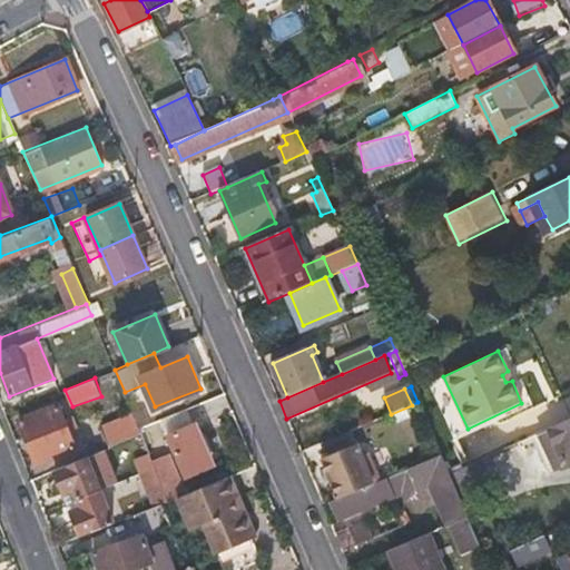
[(37,463),(75,448),(58,405),(20,420),(37,463)]
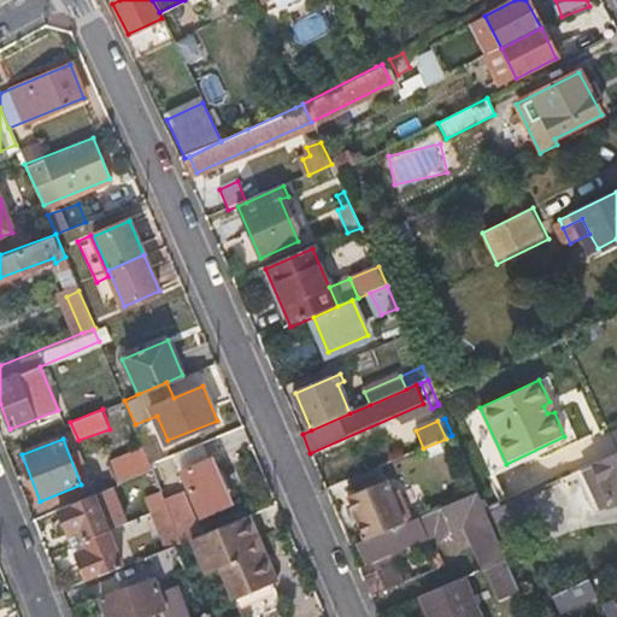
[(110,463),(118,485),(154,470),(151,462),(146,448),(110,463)]
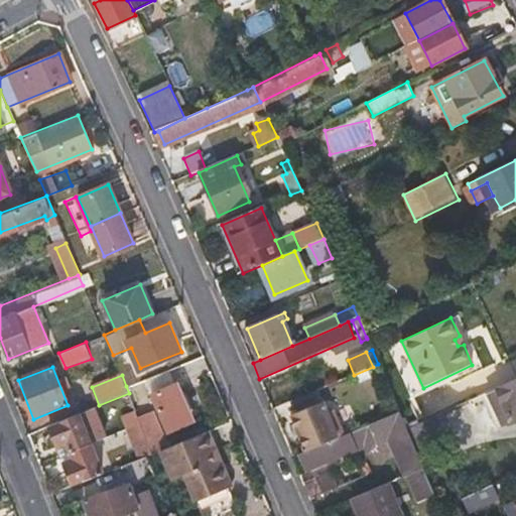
[(515,378),(496,388),(511,417),(515,414),(515,378)]
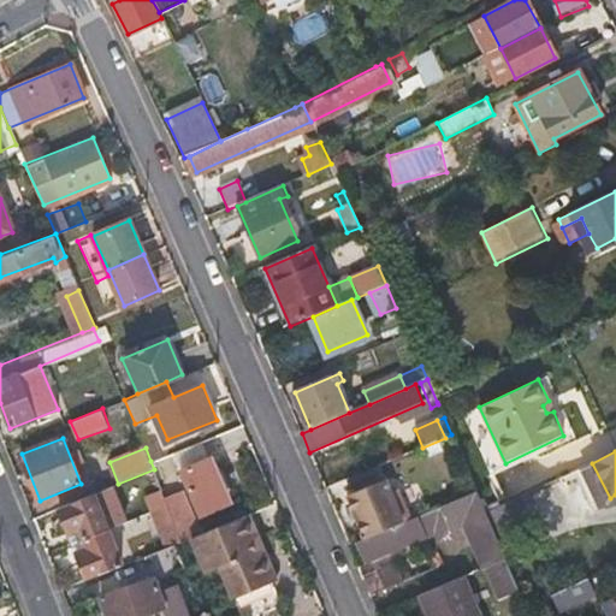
[(230,502),(211,457),(184,468),(203,511),(230,502)]
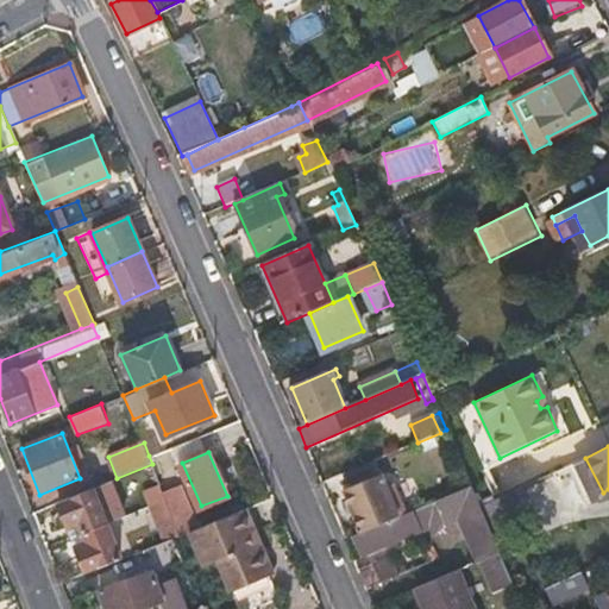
[(377,462),(346,475),(352,488),(344,493),(362,534),(400,518),(377,462)]
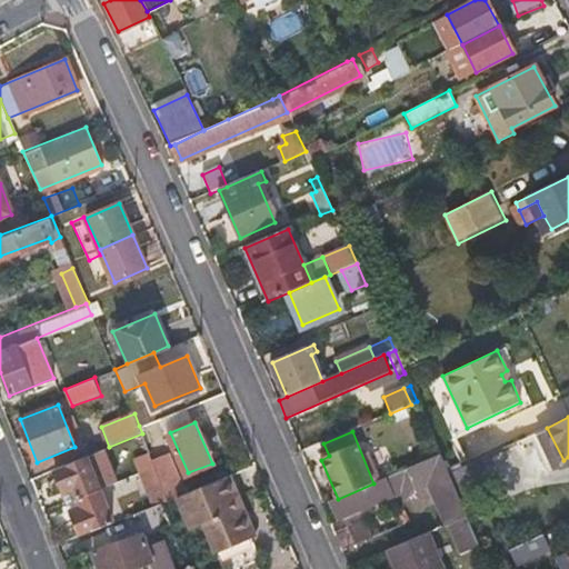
[(426,460),(440,453),(430,431),(417,438),(426,460)]
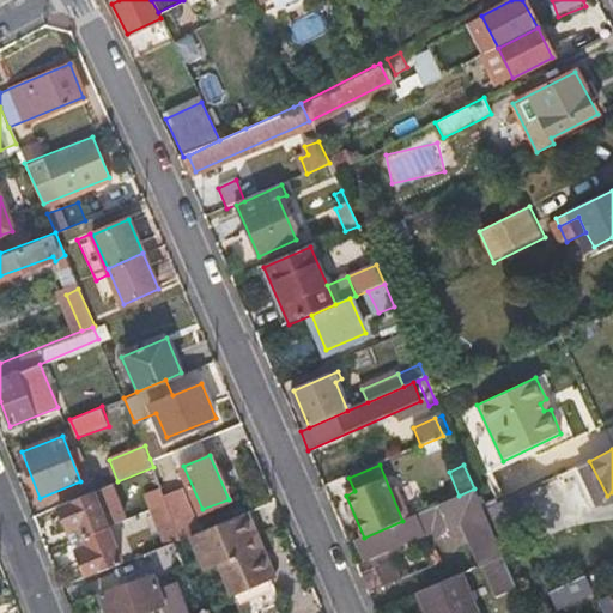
[(84,535),(108,526),(98,502),(114,495),(110,484),(59,504),(68,527),(79,525),(84,535)]
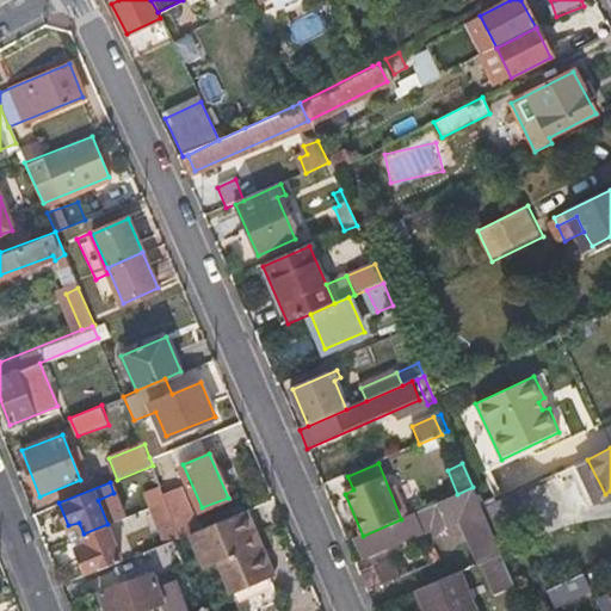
[(167,543),(176,539),(183,537),(172,506),(160,482),(143,489),(150,507),(167,543)]
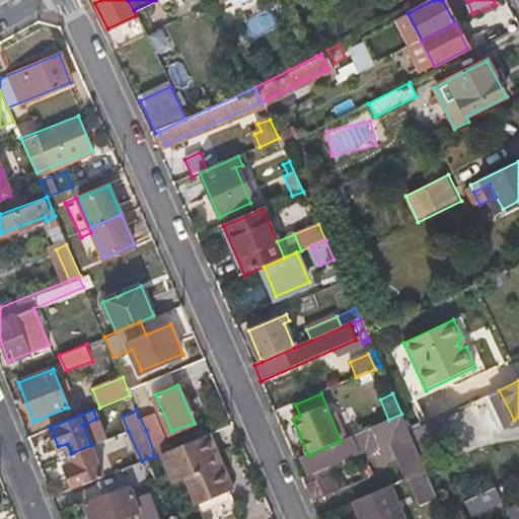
[(406,478),(426,470),(410,432),(401,414),(388,420),(370,428),(379,446),(390,441),(406,478)]
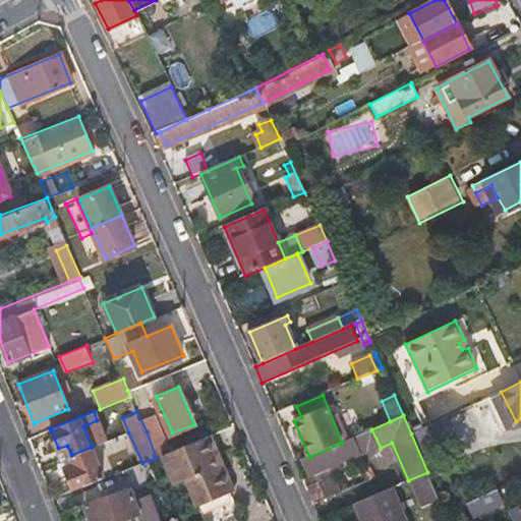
[(147,431),(156,458),(164,455),(171,452),(160,426),(147,431)]
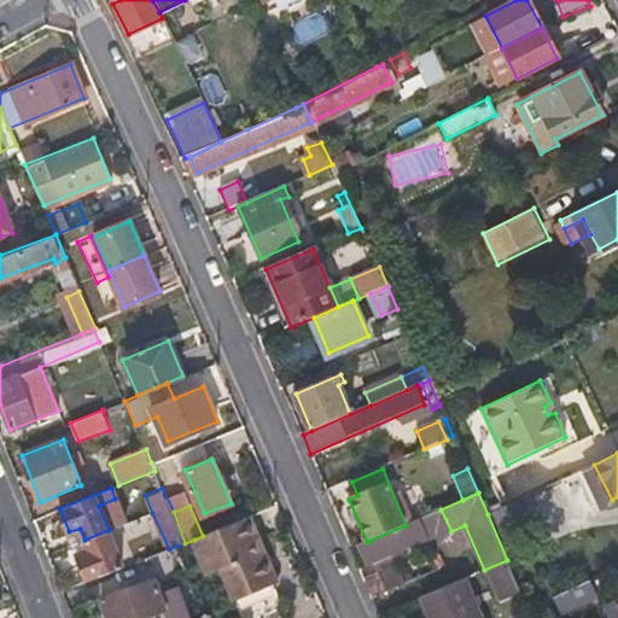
[(406,525),(367,542),(360,546),(369,567),(430,541),(429,537),(439,534),(444,543),(450,532),(452,531),(441,509),(406,525)]
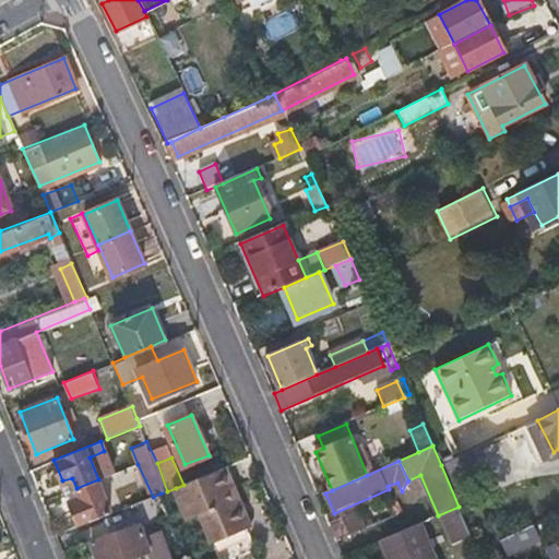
[(223,470),(233,489),(237,487),(229,467),(223,470)]
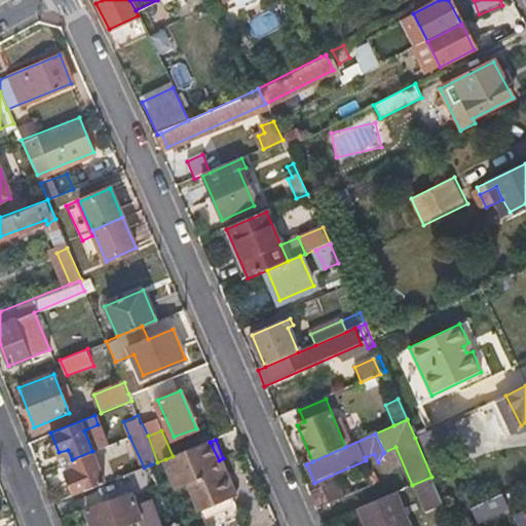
[(173,456),(165,459),(180,490),(190,486),(202,513),(234,498),(219,460),(210,442),(173,456)]
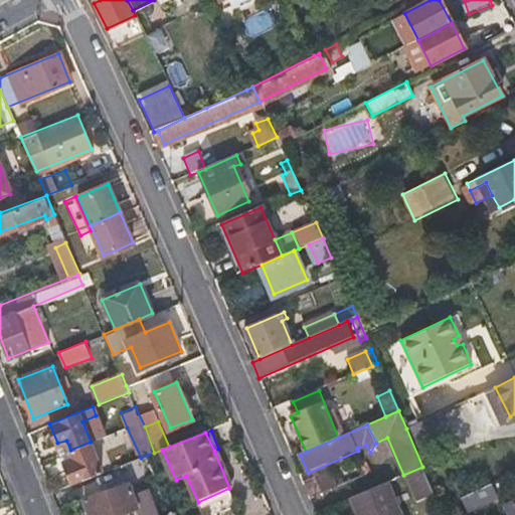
[(61,453),(70,450),(66,441),(57,443),(61,453)]
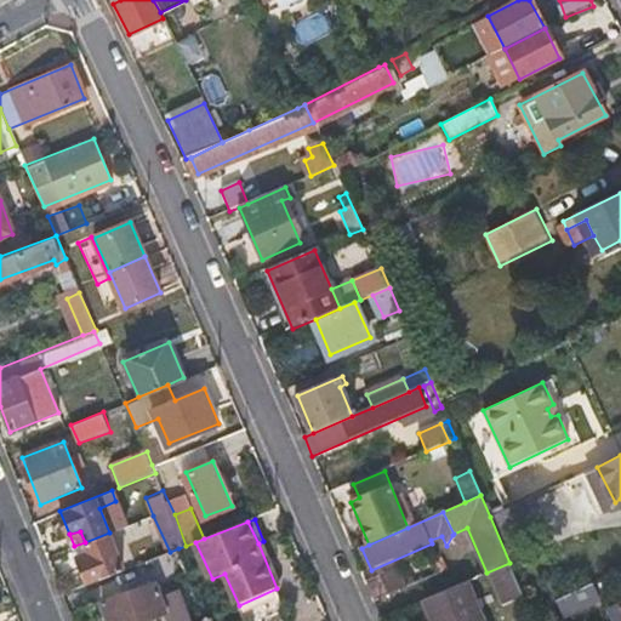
[(78,556),(89,584),(125,570),(109,533),(85,542),(89,552),(78,556)]
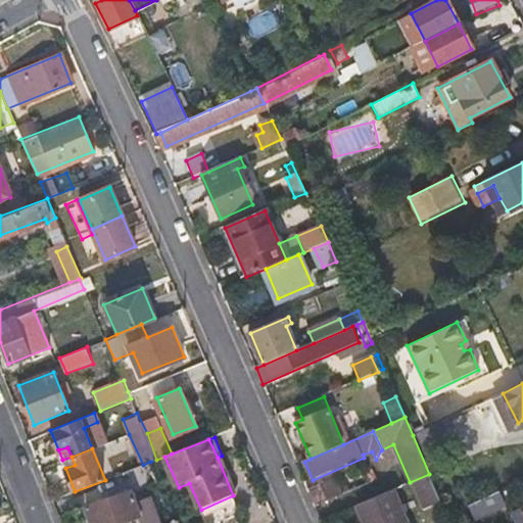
[(62,460),(65,468),(75,465),(72,457),(62,460)]
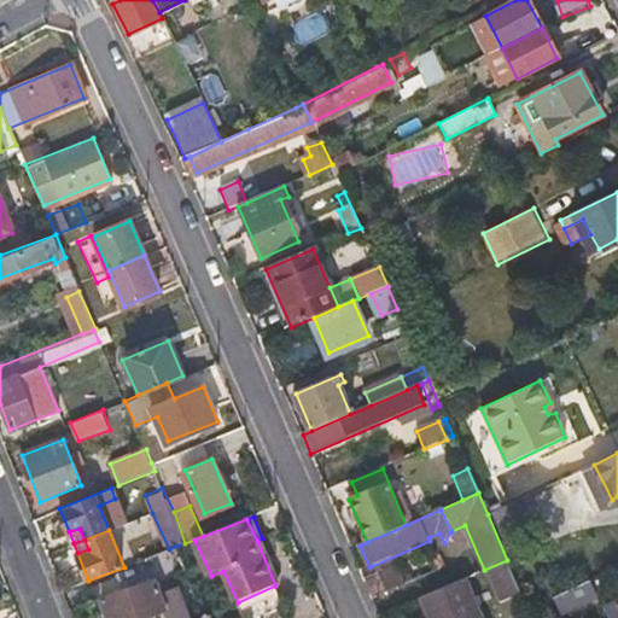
[(135,577),(182,559),(178,546),(169,549),(130,565),(135,577)]
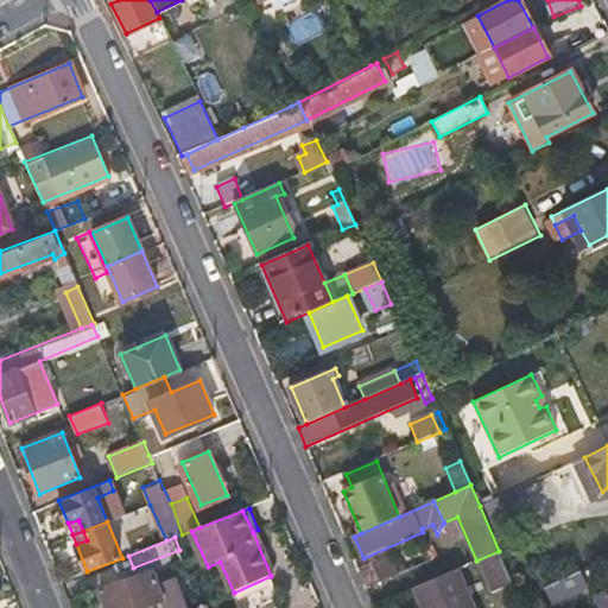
[(491,575),(507,568),(500,553),(485,561),(491,575)]
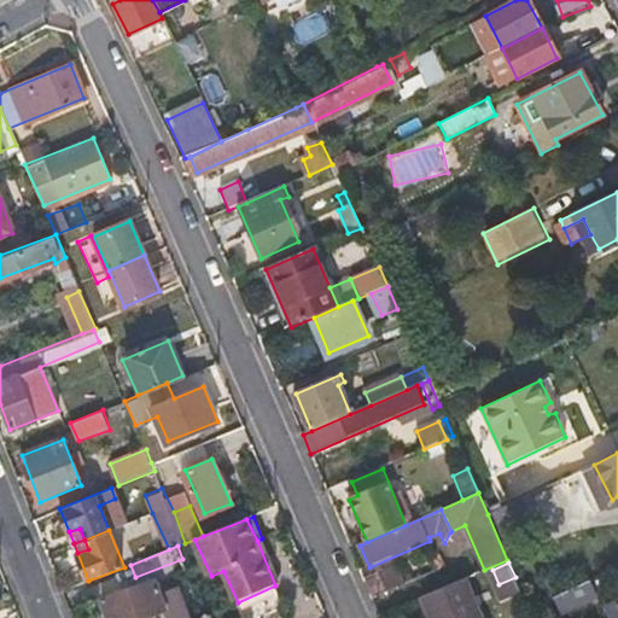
[(365,582),(372,600),(408,586),(400,566),(365,582)]
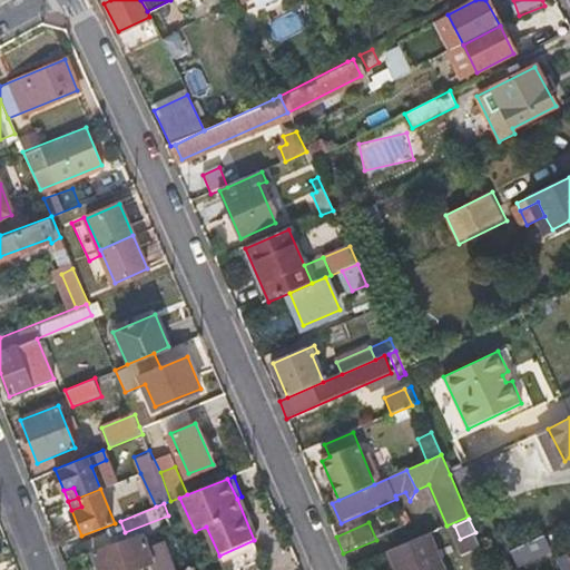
[(128,569),(138,566),(150,560),(145,546),(139,534),(92,553),(99,569),(128,569)]
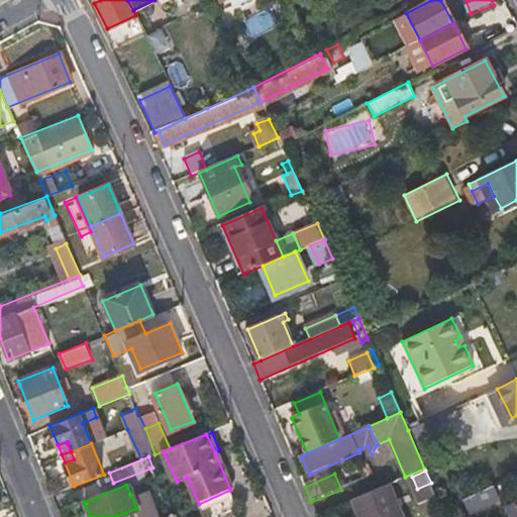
[(401,516),(388,485),(352,501),(358,516),(401,516)]
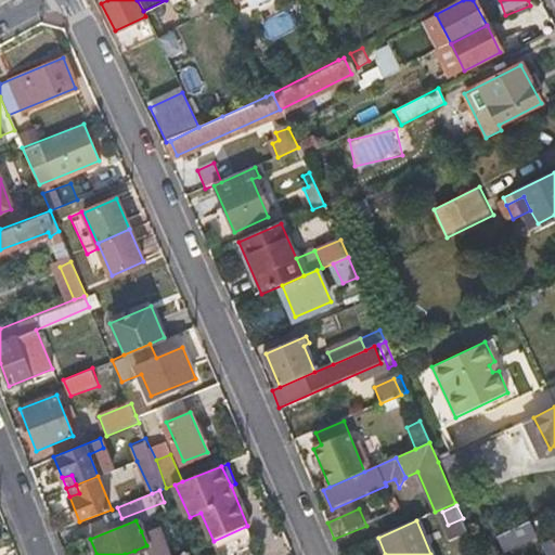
[(530,523),(506,533),(513,545),(536,536),(530,523)]
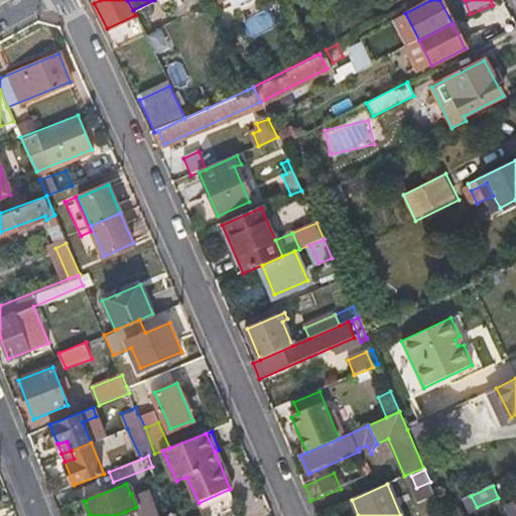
[(148,487),(131,494),(136,507),(140,515),(178,515),(176,508),(160,514),(148,487)]
